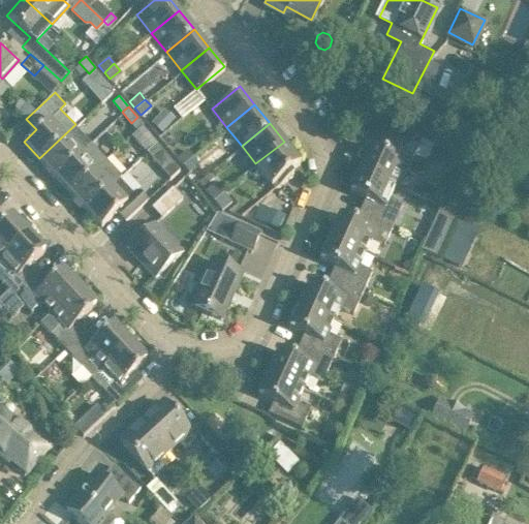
[(75,124),(39,158),(55,175),(90,141),(75,124)]
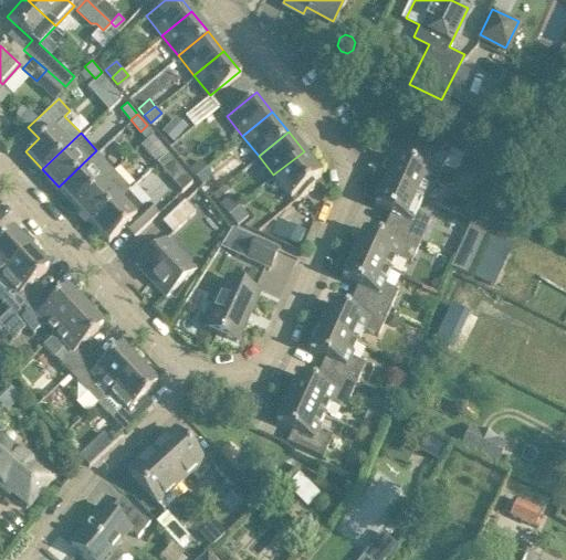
[(167,150),(152,133),(139,143),(155,161),(167,150)]
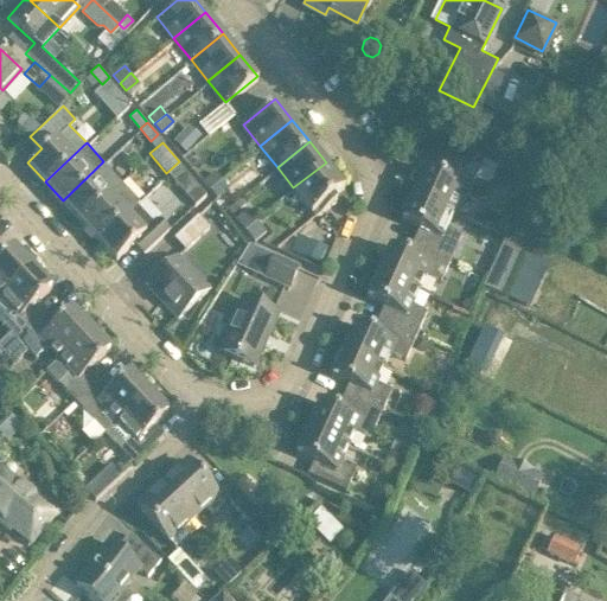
[(425,166),(413,191),(453,210),(459,194),(465,197),(479,165),(449,152),(440,173),(425,166)]
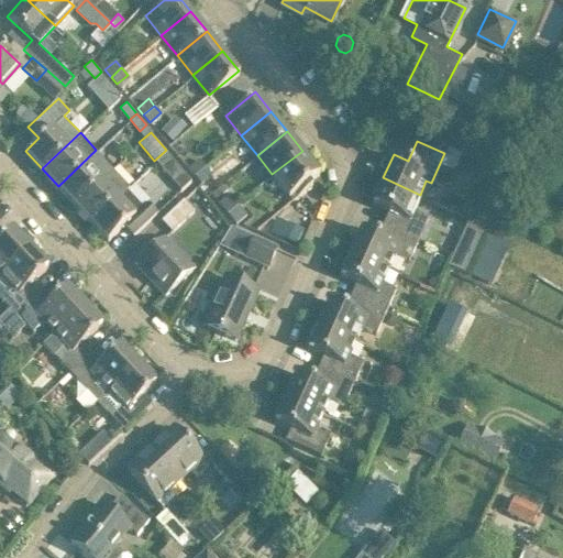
[(58,186),(75,203),(112,167),(96,150),(58,186)]
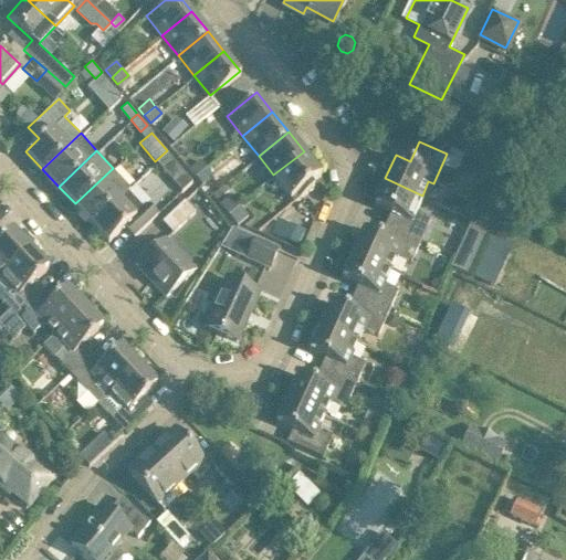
[(171,178),(181,168),(167,150),(155,161),(171,178)]
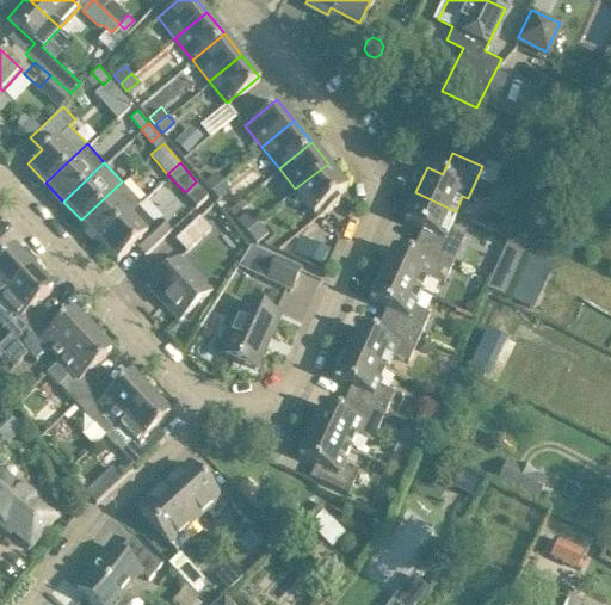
[(346,185),(328,164),(295,189),(295,190),(316,216),(338,198),(334,195),(346,185)]
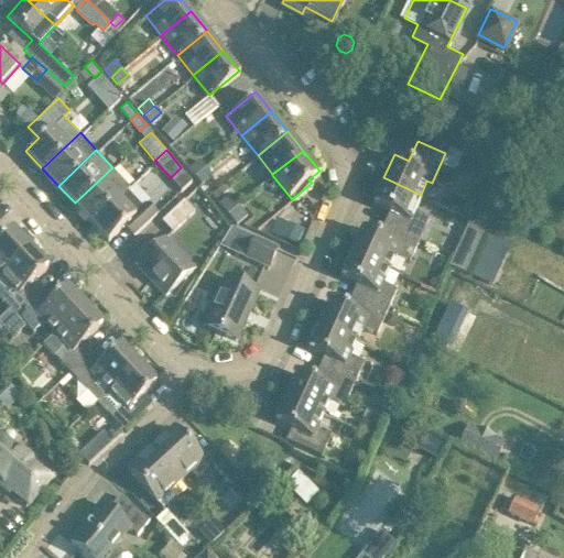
[(188,166),(195,174),(205,165),(199,157),(188,166)]
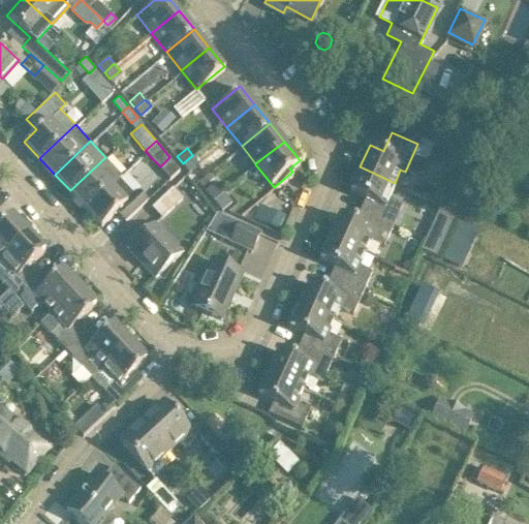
[(183,163),(188,170),(198,161),(192,155),(183,163)]
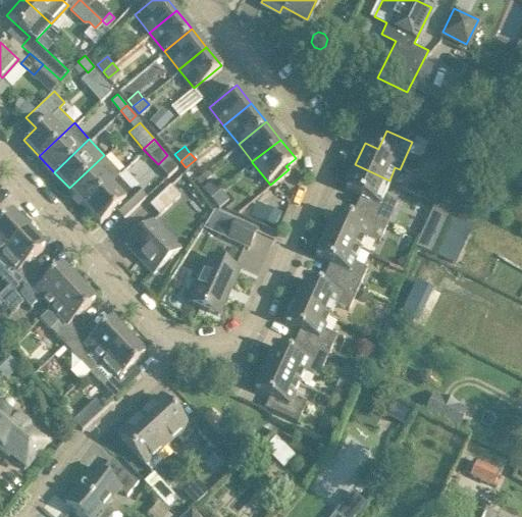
[(84,204),(117,173),(120,170),(105,154),(104,155),(69,188),(84,204)]
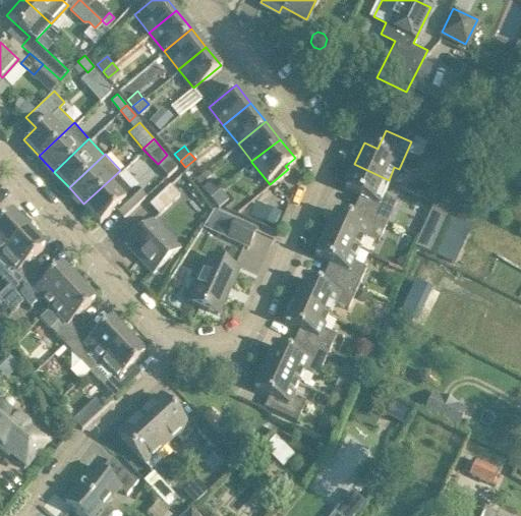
[(383,192),(389,180),(354,164),(344,186),(367,197),(362,208),(387,219),(396,198),(383,192)]
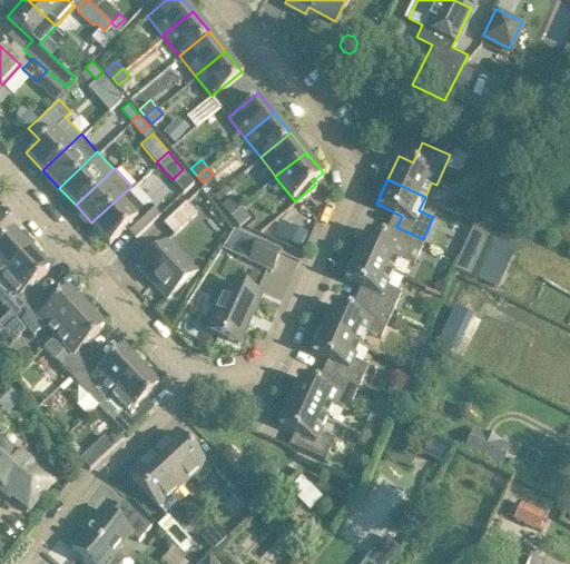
[(125,225),(135,235),(157,214),(147,203),(145,206),(128,189),(91,223),(109,240),(125,225)]
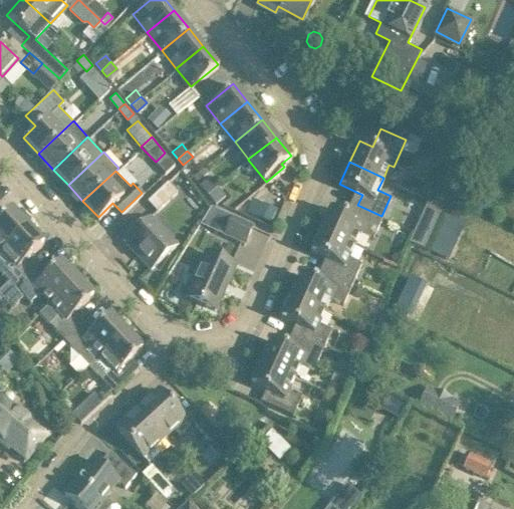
[(200,185),(207,193),(217,185),(209,176),(200,185)]
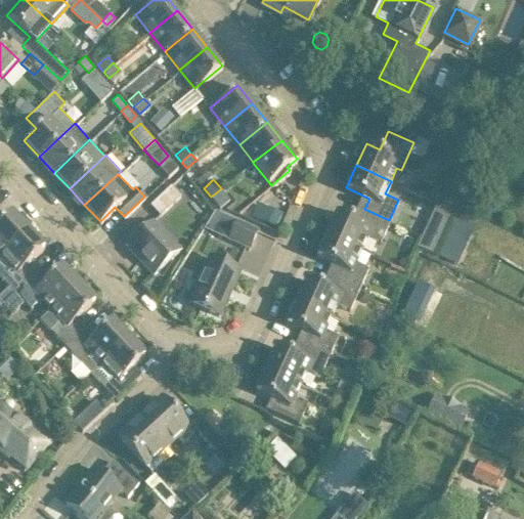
[(160,213),(180,193),(171,183),(149,203),(160,213)]
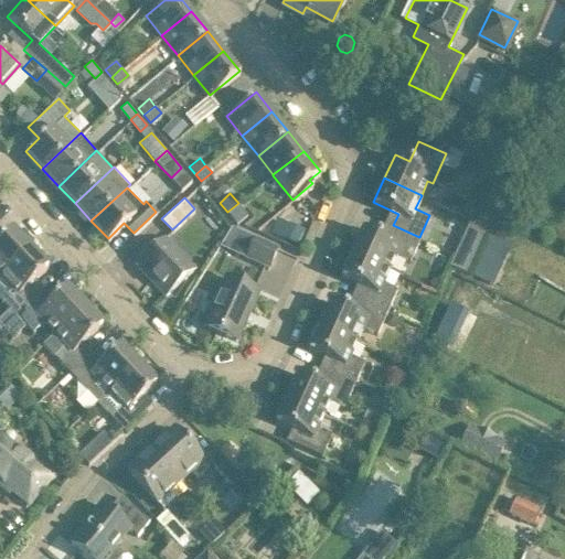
[(238,203),(227,212),(236,222),(247,213),(238,203)]
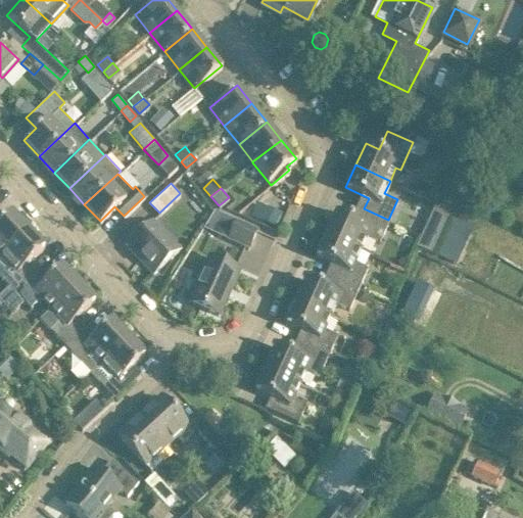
[(430,210),(414,246),(428,252),(452,202),(437,196),(430,210)]
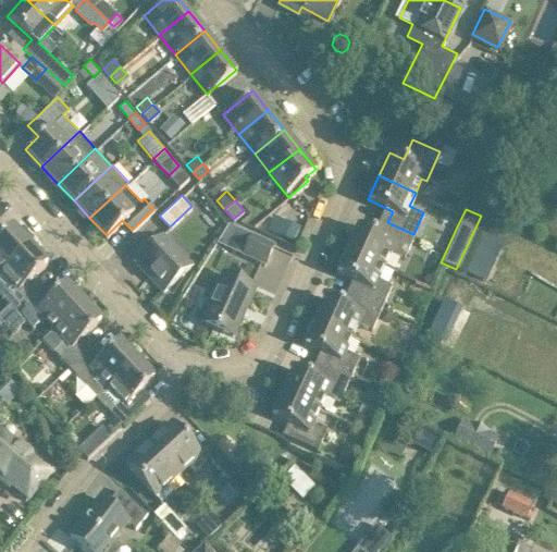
[(273,211),(268,225),(296,236),(301,222),(273,211)]
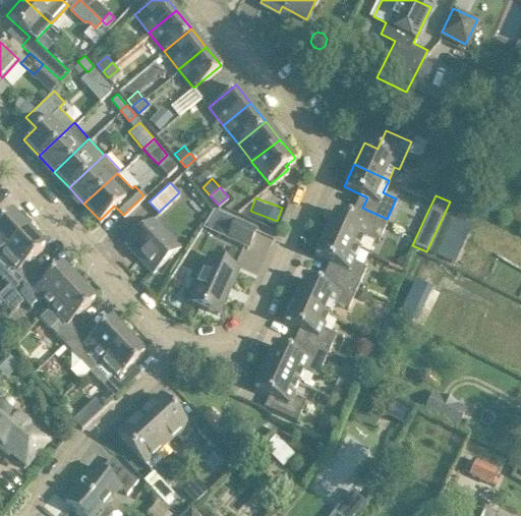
[(334,209),(324,231),(358,246),(364,233),(378,239),(387,219),(362,208),(357,219),(334,209)]
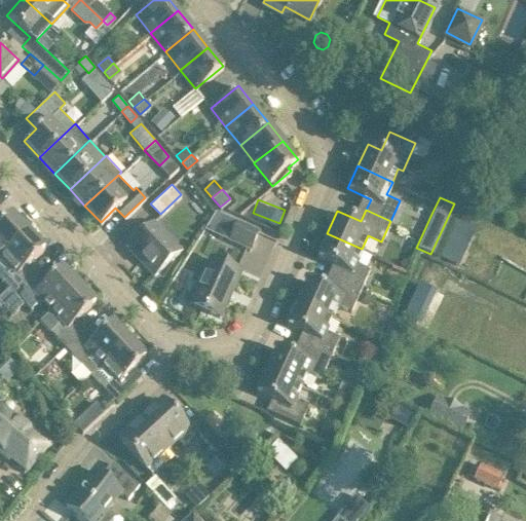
[(0,220),(0,254),(28,229),(10,211),(0,220)]
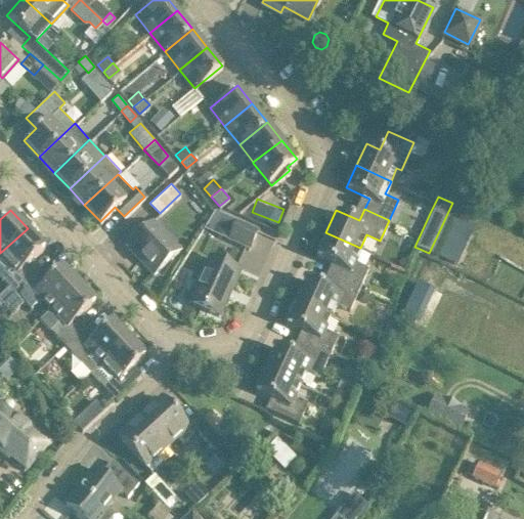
[(453,217),(436,255),(453,263),(471,225),(453,217)]
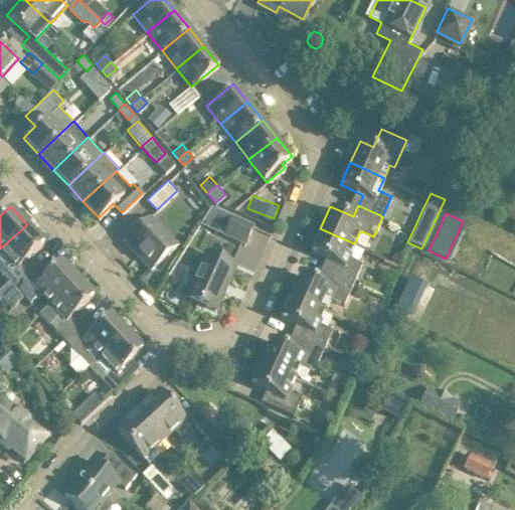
[(224,233),(243,242),(252,223),(232,214),(224,233)]
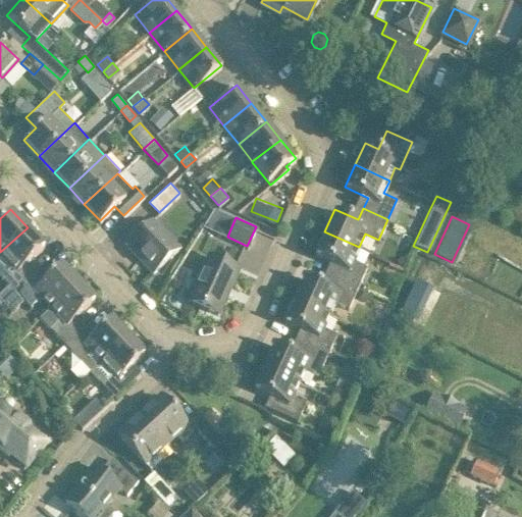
[(153,218),(125,243),(152,271),(179,246),(153,218)]
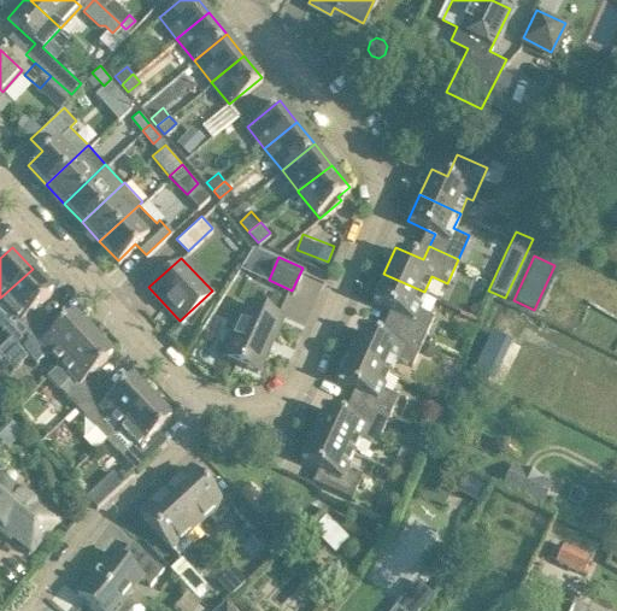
[(0,357),(17,342),(40,321),(30,310),(52,289),(33,269),(0,298),(11,311),(0,321),(0,323),(10,334),(0,342),(0,357)]
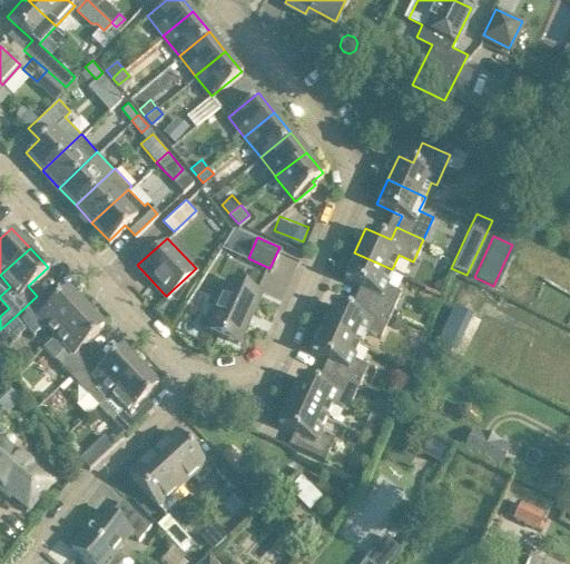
[(385,284),(392,269),(354,253),(344,277),(369,288),(363,300),(390,313),(400,290),(385,284)]
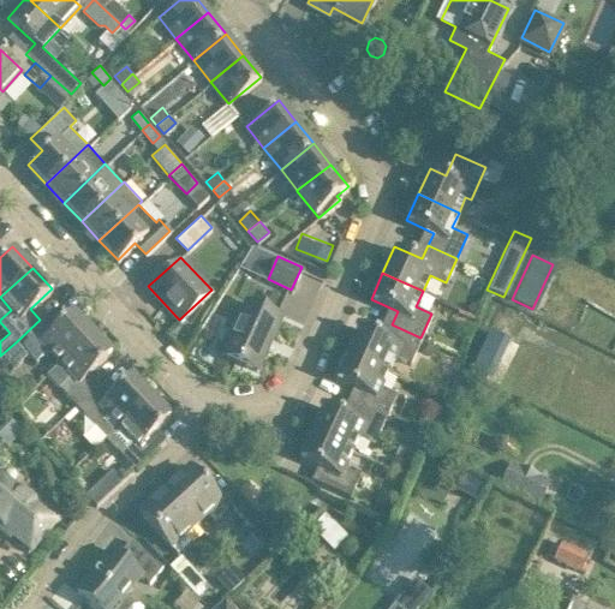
[(256,368),(280,315),(245,299),(231,333),(226,330),(218,350),(256,368)]
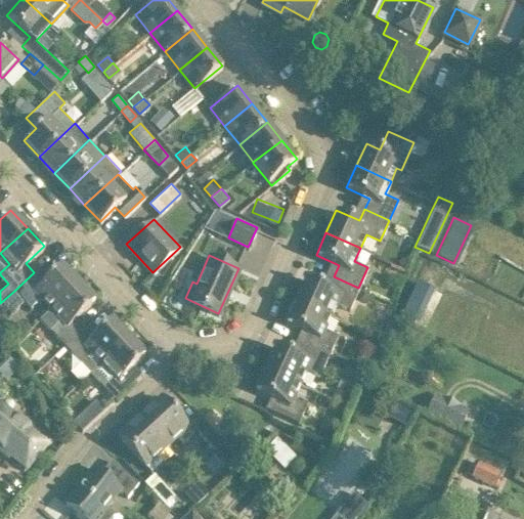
[(42,282),(34,272),(14,291),(30,307),(40,297),(50,307),(78,282),(60,264),(42,282)]
